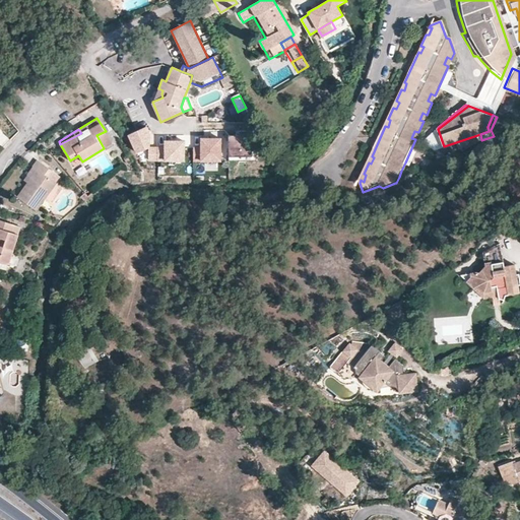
[(229,135),(229,160),(257,160),(257,147),(253,147),(253,140),(248,130),(241,130),(241,135),(229,135)]
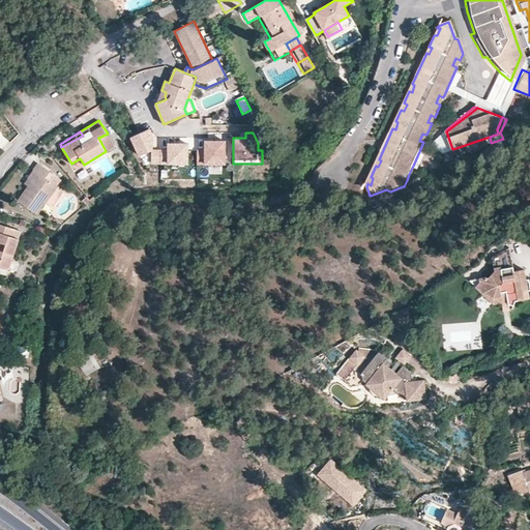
[(442,135),(433,141),(442,154),(451,148),(442,135)]
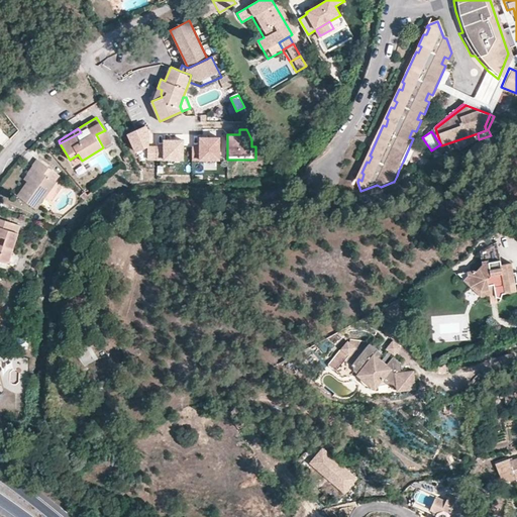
[(192,147),(192,160),(219,160),(220,137),(201,137),(201,147),(192,147)]
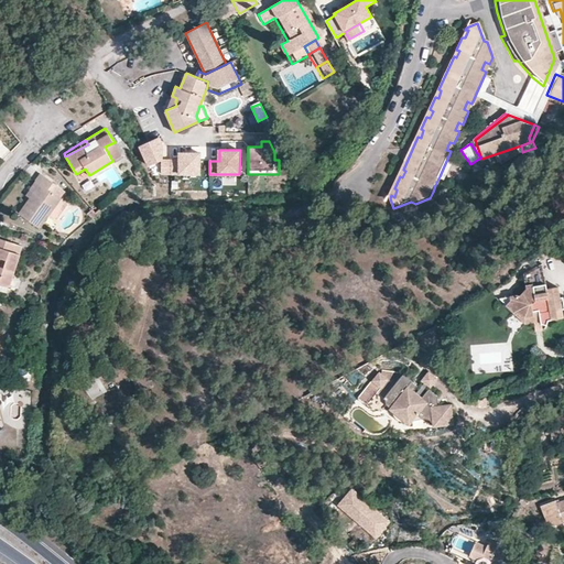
[(206,183),(206,156),(184,156),(184,174),(179,174),(179,159),(161,159),(161,182),(206,183)]
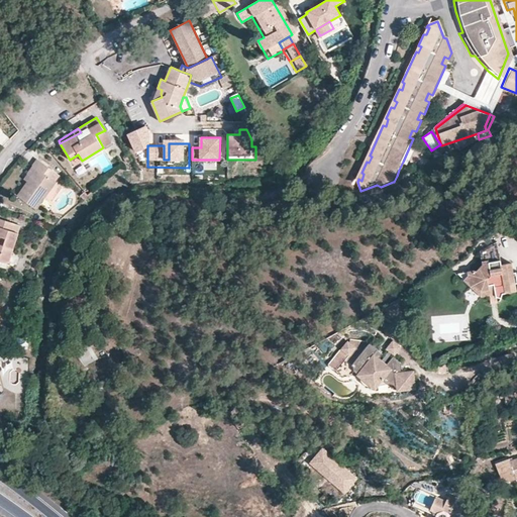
[(45,194),(56,181),(60,175),(37,159),(32,165),(33,166),(28,173),(32,176),(28,181),(18,196),(35,208),(45,194)]
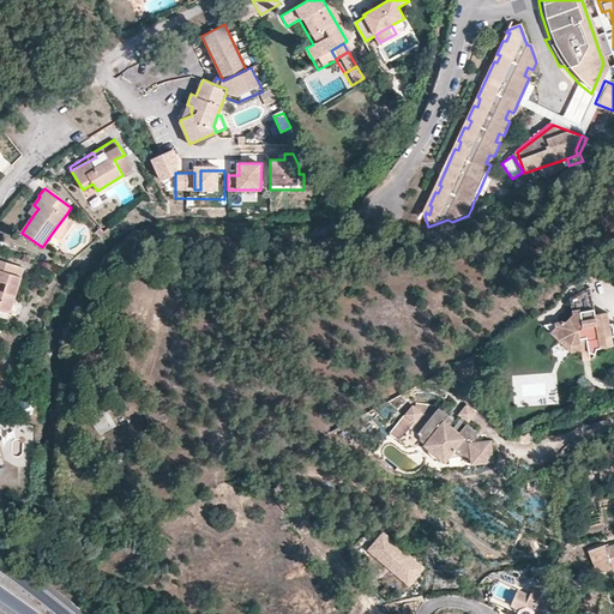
[(29,211),(34,215),(38,209),(34,205),(29,211)]
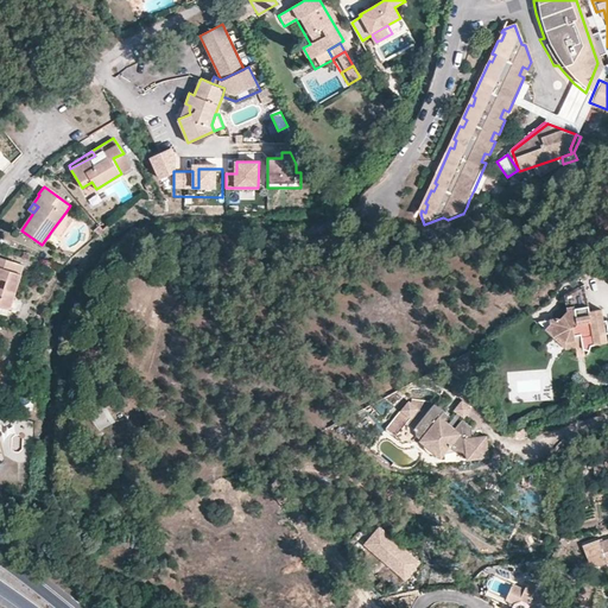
[(73,217),(65,213),(54,228),(61,234),(73,217)]
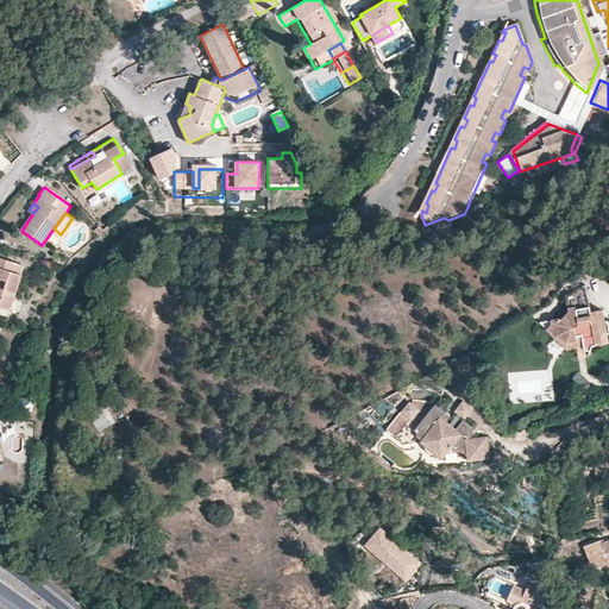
[(0,307),(10,311),(20,274),(13,270),(16,262),(0,257),(0,307)]
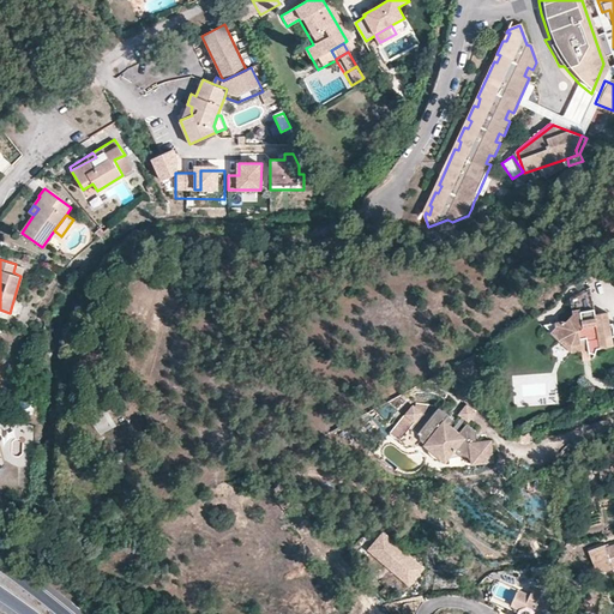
[(569,299),(570,305),(593,300),(589,287),(569,299)]
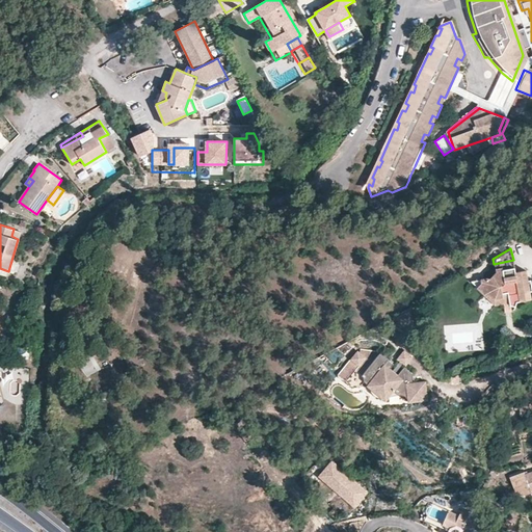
[(503,294),(507,293),(509,304),(515,307),(516,302),(528,299),(531,297),(530,292),(531,291),(531,288),(530,281),(528,281),(526,271),(515,272),(513,260),(494,264),(495,274),(490,280),(481,281),(481,284),(477,288),(485,295),(486,294),(489,297),(496,299),(503,297),(503,294)]
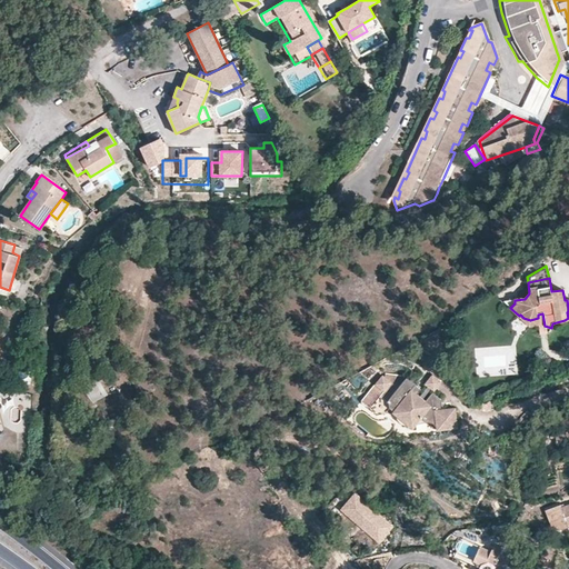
[(519,316),(528,326),(538,325),(539,332),(546,331),(545,326),(542,313),(538,315),(538,318),(530,320),(523,318),(520,315),(519,316)]
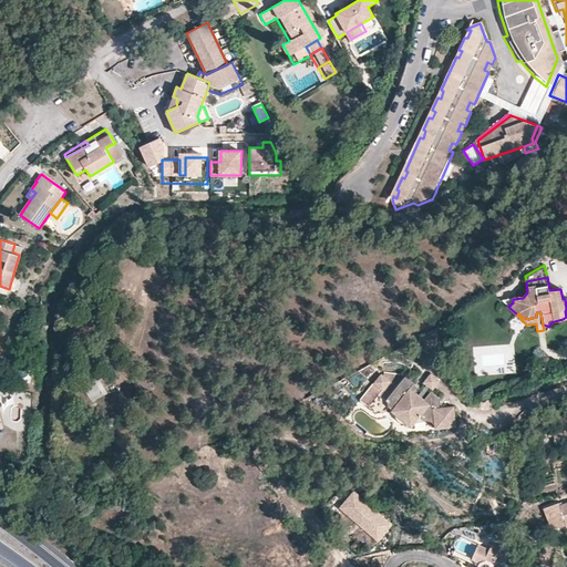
[(380,411),(383,408),(408,430),(411,426),(416,424),(421,424),(426,425),(430,428),(433,431),(453,428),(452,419),(441,421),(439,410),(437,402),(429,393),(421,402),(413,394),(406,390),(410,385),(410,383),(402,377),(392,387),(378,374),(371,381),(380,390),(364,406),(369,411),(371,412),(374,412),(378,412),(380,411)]
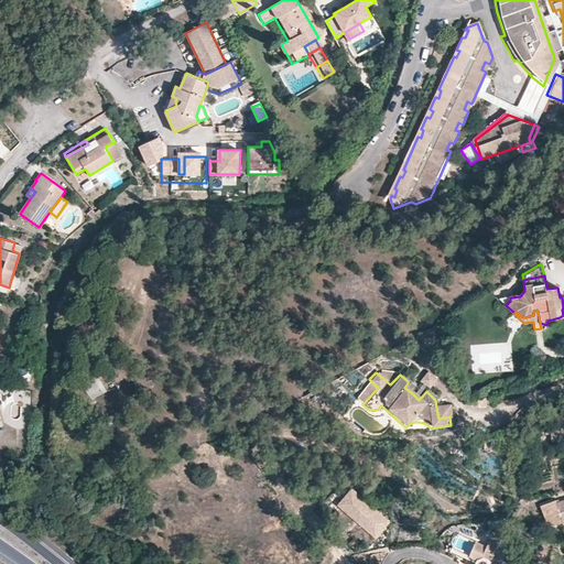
[(431,389),(437,379),(427,372),(421,382),(431,389)]
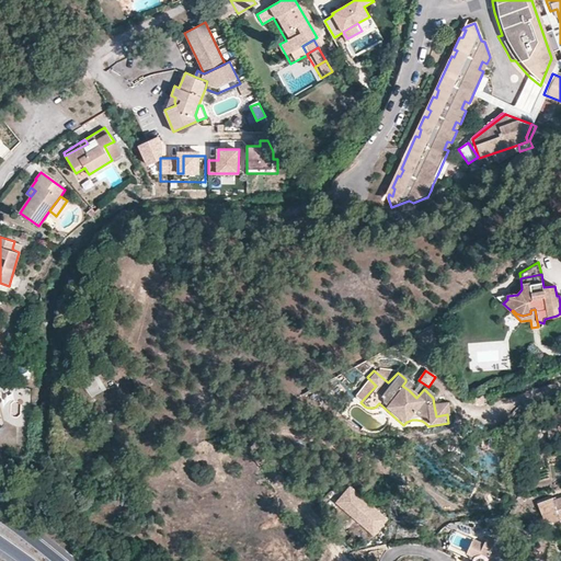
[(405,381),(402,386),(409,390),(412,387),(405,381)]
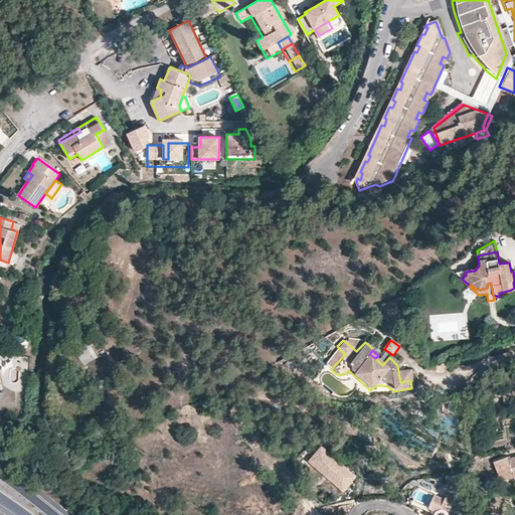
[(398,372),(400,382),(410,380),(408,371),(398,372)]
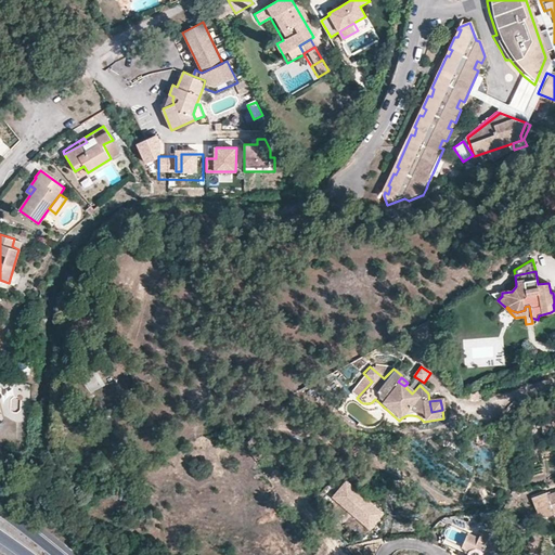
[(550,421),(541,424),(544,438),(553,436),(550,421)]
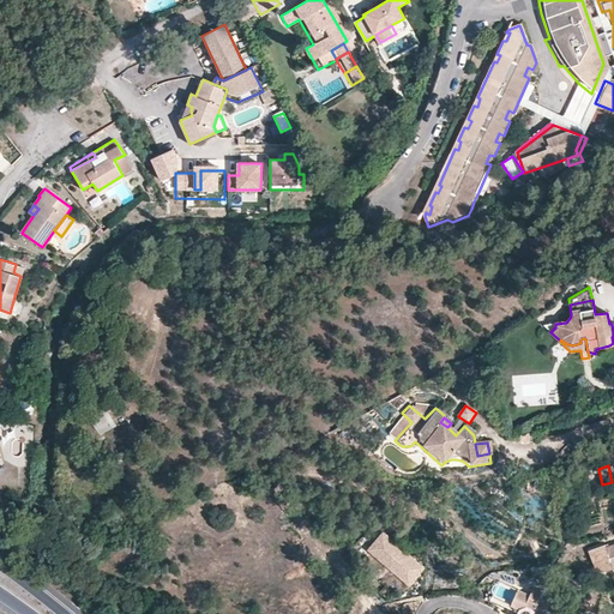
[(425,569),(384,533),(369,549),(386,564),(390,560),(397,566),(392,570),(409,585),(425,569)]
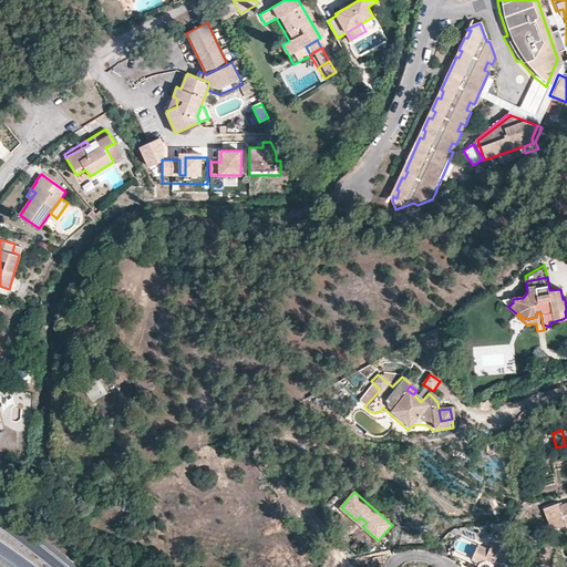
[(566,514),(566,502),(545,511),(549,525),(557,527),(566,525),(564,516),(566,514)]
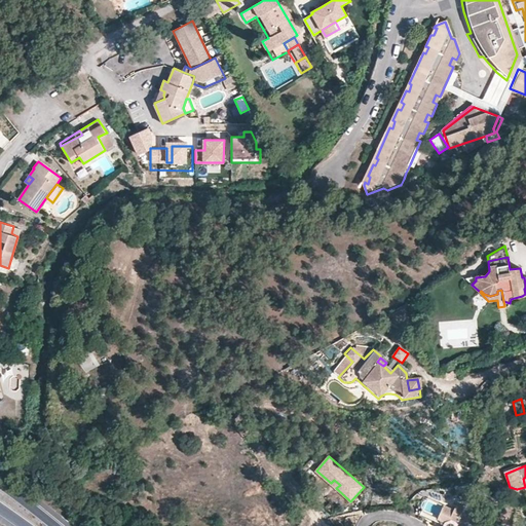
[(340,485),(334,480),(331,483),(336,488),(340,485)]
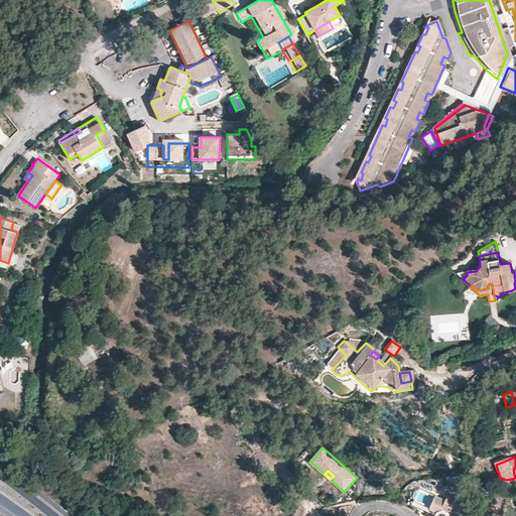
[(466,515),(460,501),(456,500),(457,497),(448,493),(446,499),(435,495),(428,512),(436,515),(435,515),(466,515)]
